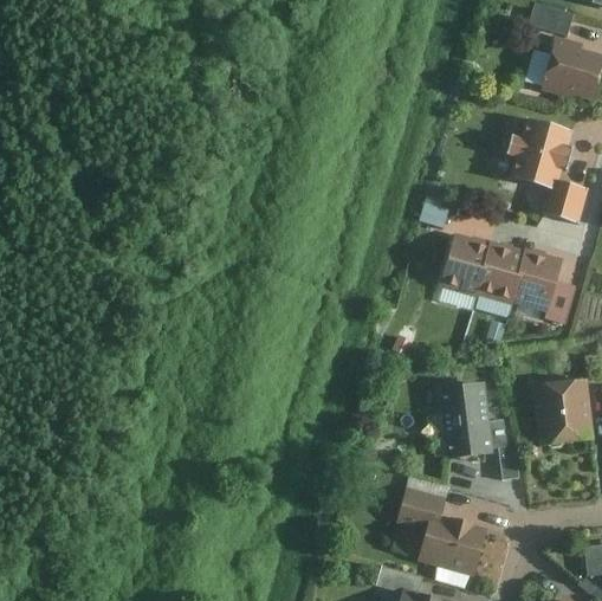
[(544,4),(567,11),(568,6),(549,0),(545,0),(544,4)]
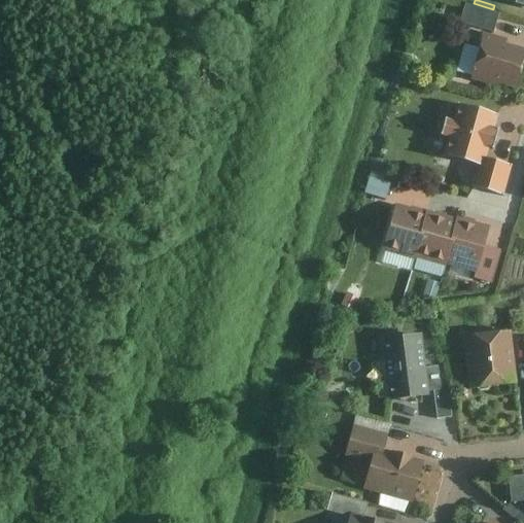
[(474,3),(464,1),(459,21),(495,31),(500,11),(493,9),(474,3)]
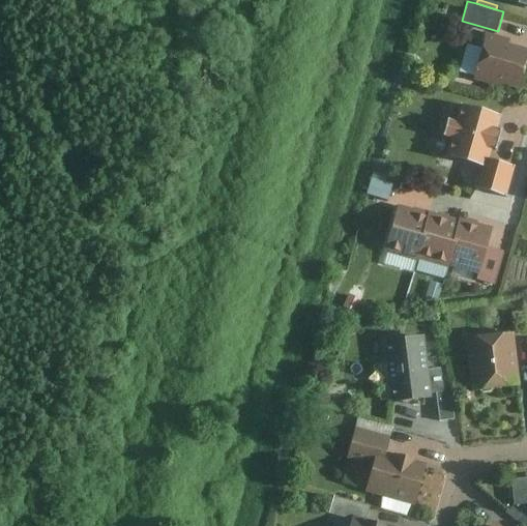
[(504,85),(521,89),(526,67),(526,47),(509,42),(511,36),(487,30),(472,78),(503,87),(504,85)]
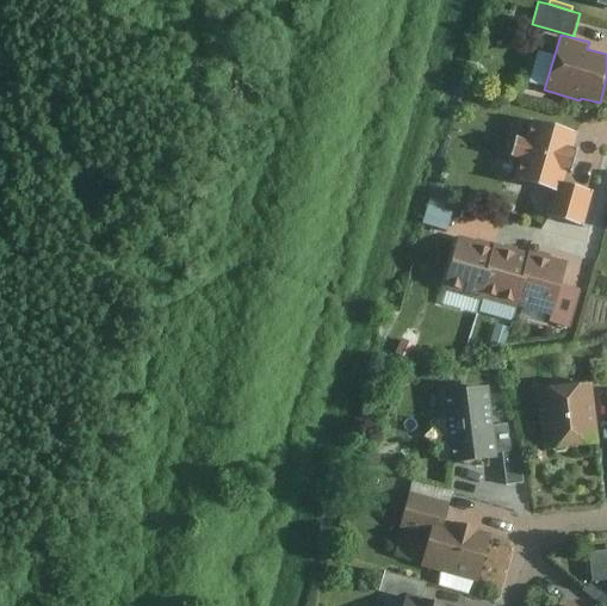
[(564,185),(578,133),(528,118),(522,138),(514,137),(508,159),(516,161),(512,177),(555,189),(562,191),(564,185)]
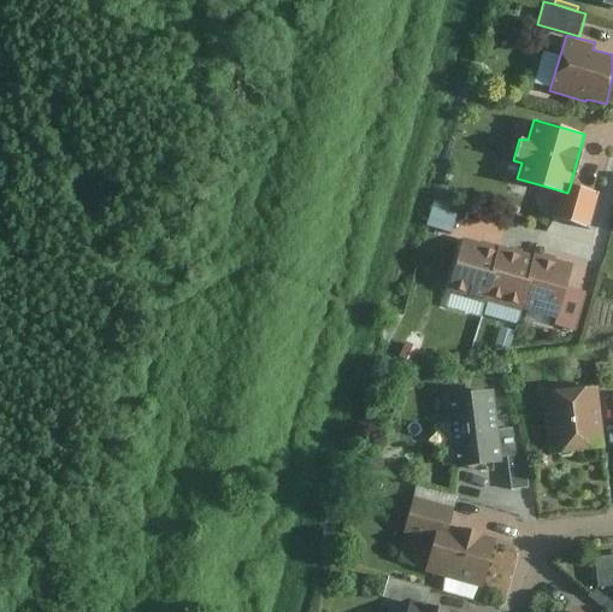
[(597,194),(570,187),(567,193),(560,190),(553,218),(588,228),(597,194)]
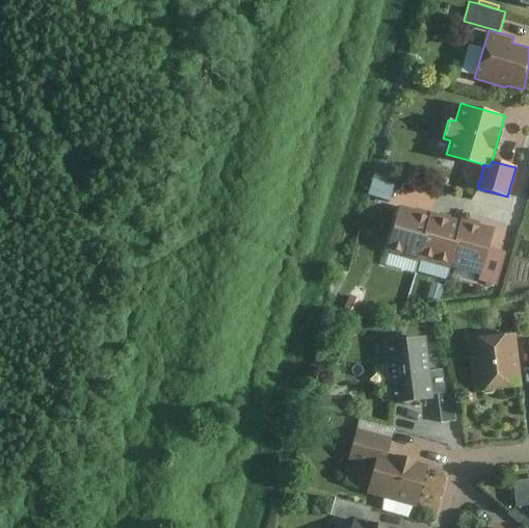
[(375,190),(393,192),(395,175),(377,173),(375,190)]
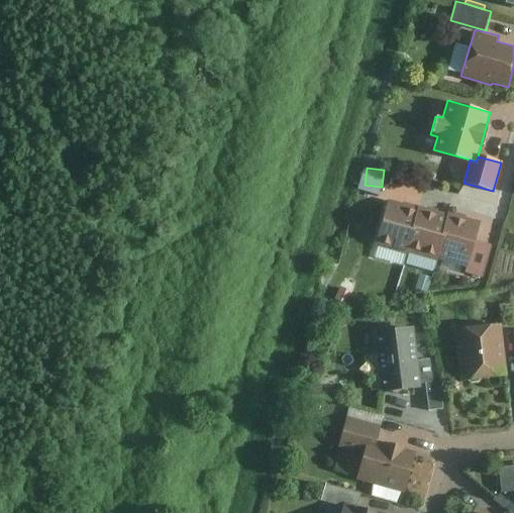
[(406,248),(420,206),(391,196),(377,239),(406,248)]
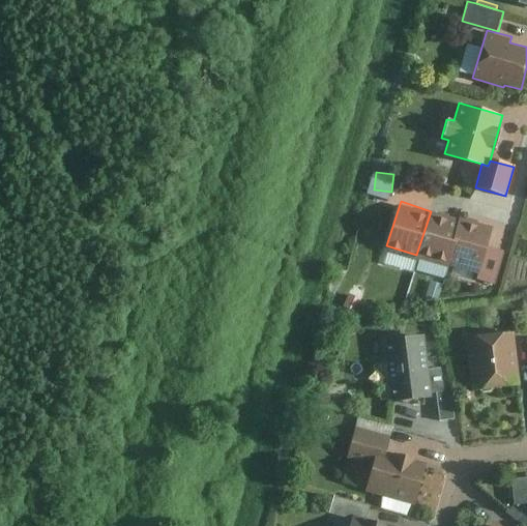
[(446,264),(460,221),(431,211),(416,255),(446,264)]
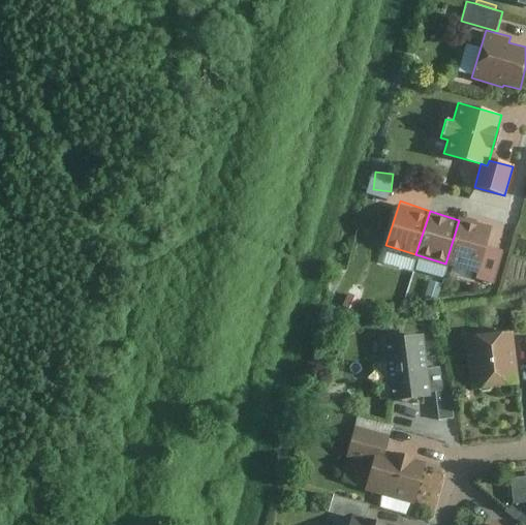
[(485,245),(490,228),(459,220),(445,264),(476,274),(485,245)]
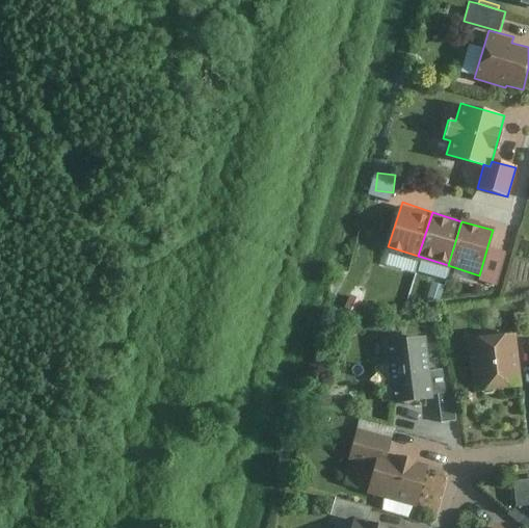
[(504,251),(487,246),(479,275),(477,282),(494,286),(504,251)]
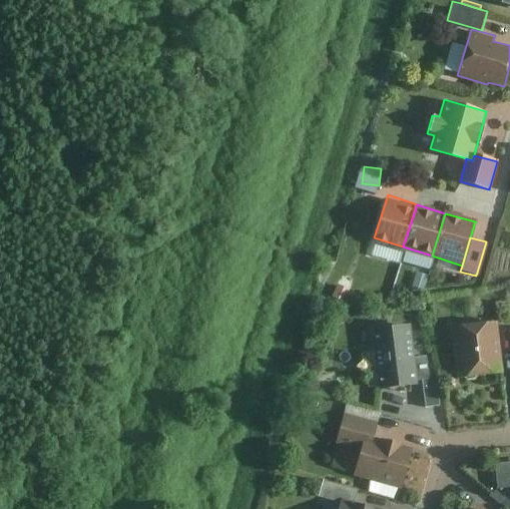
[(427,275),(417,272),(413,286),(423,289),(427,275)]
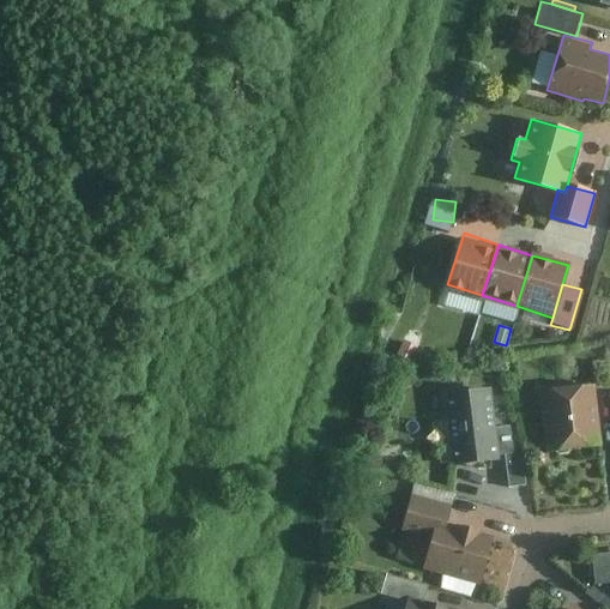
[(417,344),(405,338),(398,353),(411,357),(417,344)]
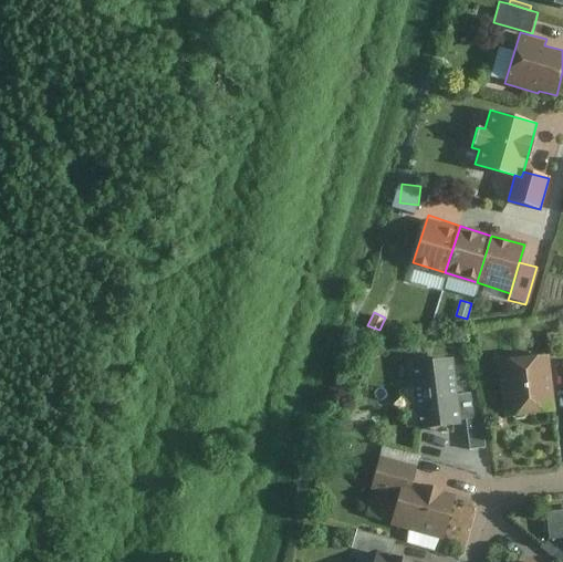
[(502,415),(550,410),(545,356),(497,361),(502,415)]
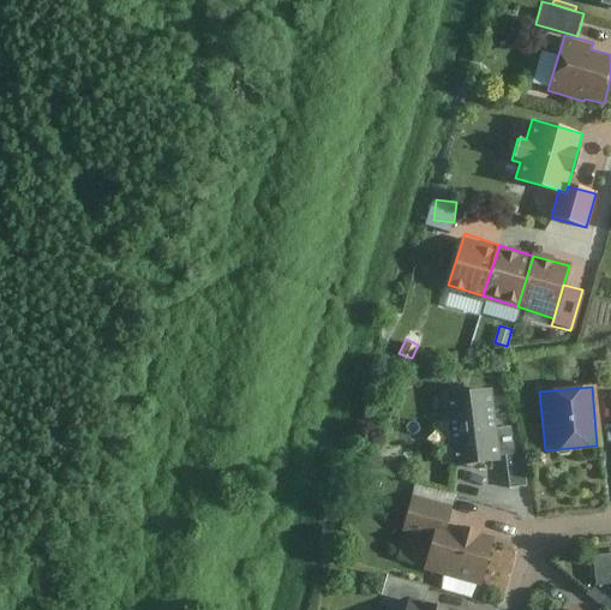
[(501,462),(493,390),(445,395),(453,467),(501,462)]
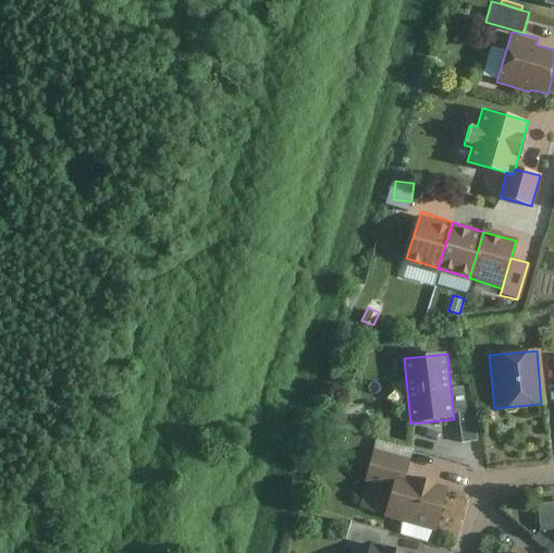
[(478,439),(475,408),(456,410),(459,441),(478,439)]
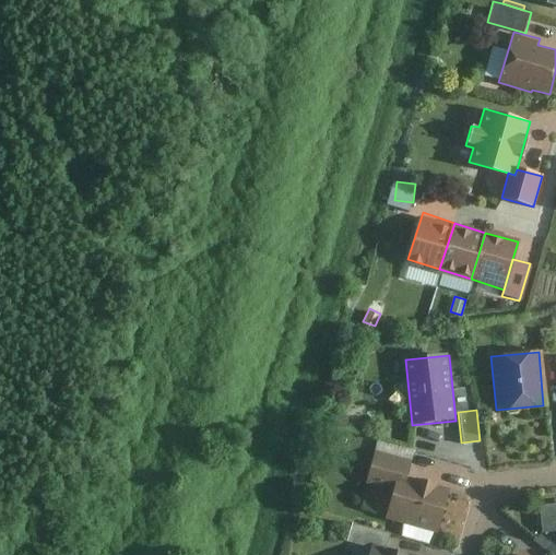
[(365,484),(389,491),(391,480),(404,483),(411,460),(376,451),(365,484)]
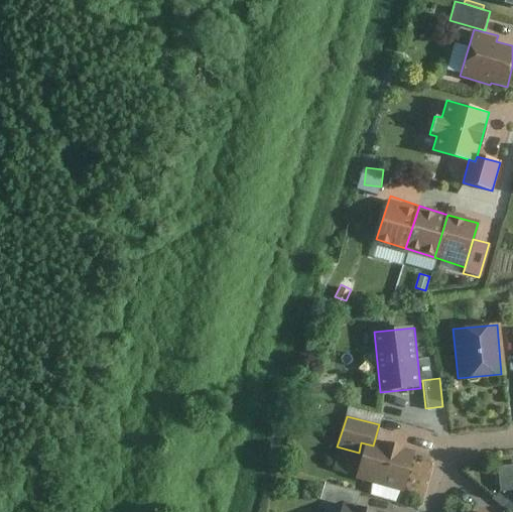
[(403,490),(412,455),(373,445),(361,442),(359,453),(353,479),(403,490)]
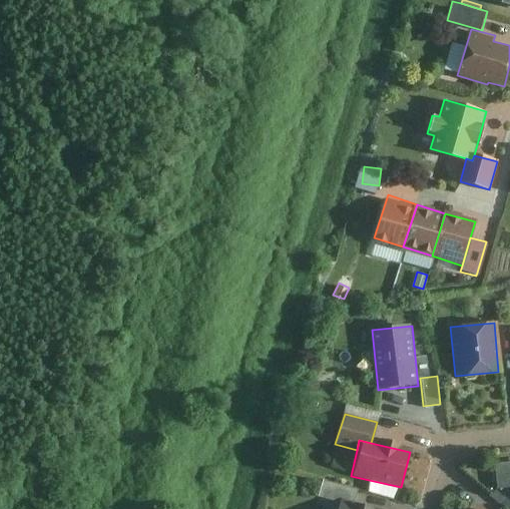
[(509,456),(498,458),(501,481),(509,480),(509,456)]
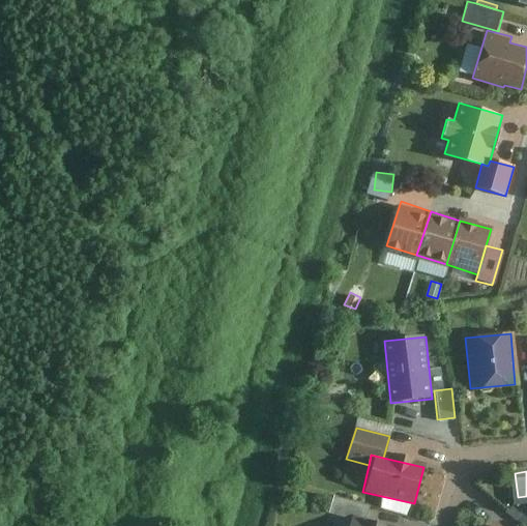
[(376,499),(341,490),(335,508),(360,516),(371,519),(376,499)]
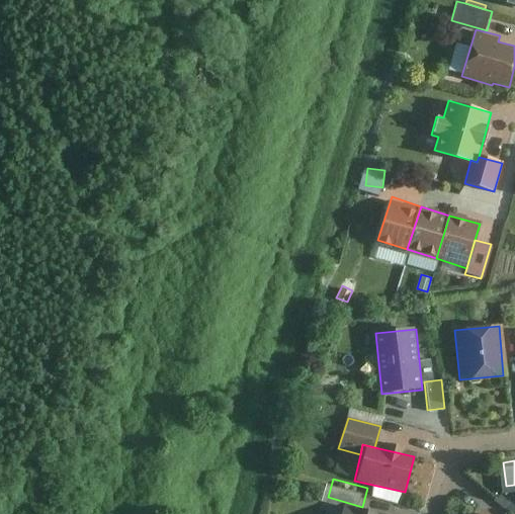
[(514,492),(506,503),(514,509),(514,492)]
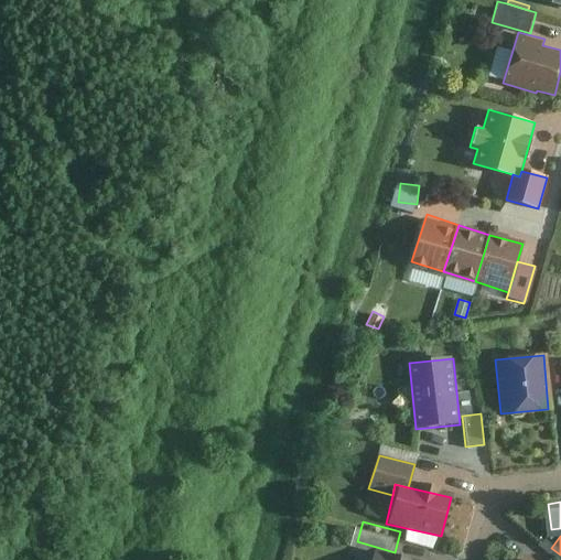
[(545,559),(528,546),(516,559),(545,559)]
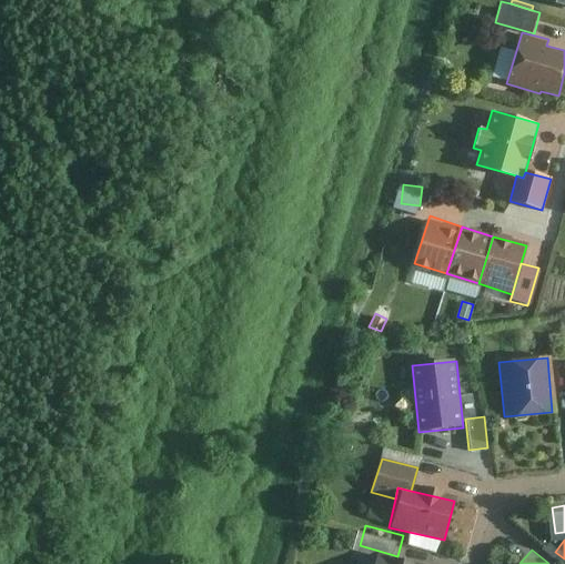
[(426,563),(397,556),(386,553),(383,563),(426,563)]
